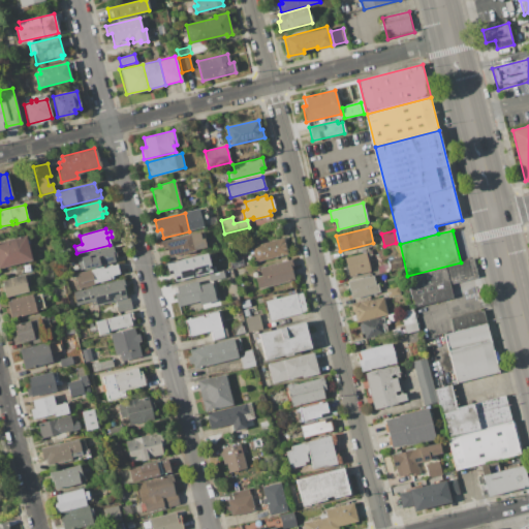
[(161,242),(197,232),(199,240),(205,239),(207,248),(168,257),(165,247),(162,247),(161,242)]
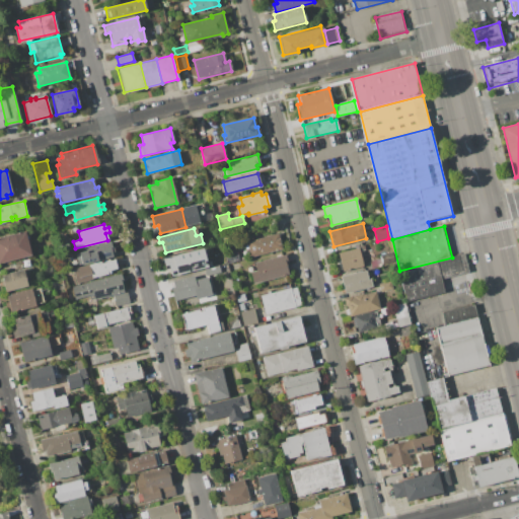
[(0,237),(26,231),(31,254),(0,262),(0,237)]
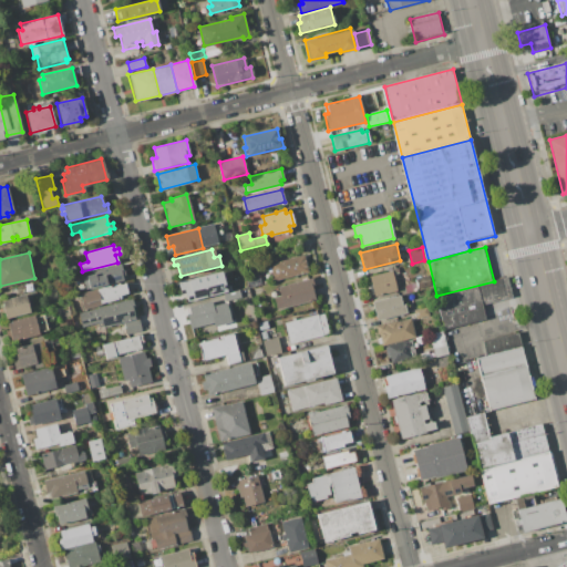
[(269,263),(303,255),(308,272),(274,280),(269,263)]
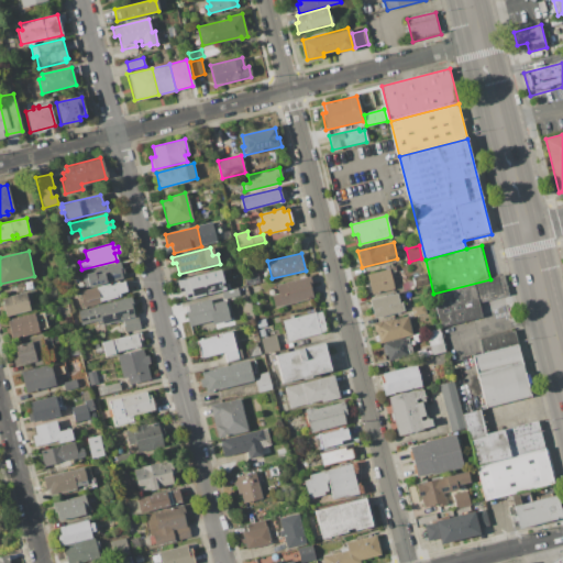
[(83,275),(90,273),(90,271),(119,263),(122,278),(86,288),(83,275)]
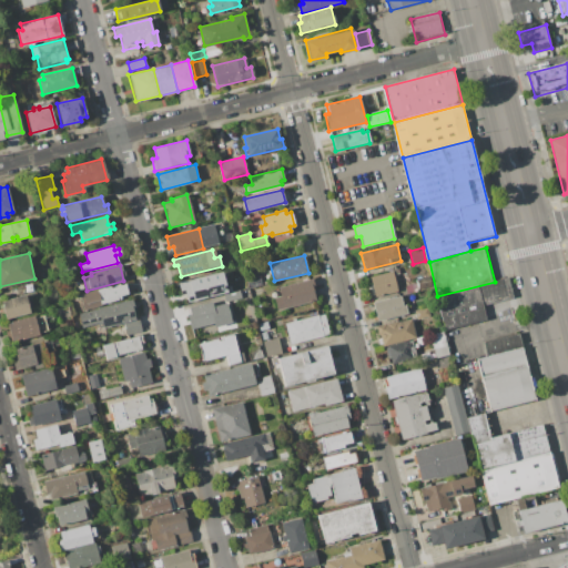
[(371,276),(393,271),(398,292),(375,297),(371,276)]
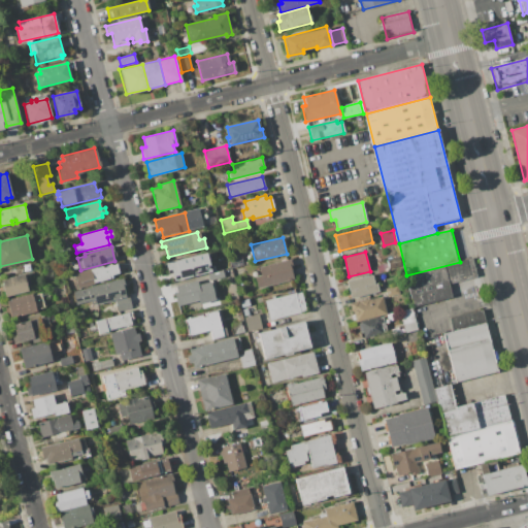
[(165,263),(206,253),(210,271),(173,281),(171,273),(168,274),(165,263)]
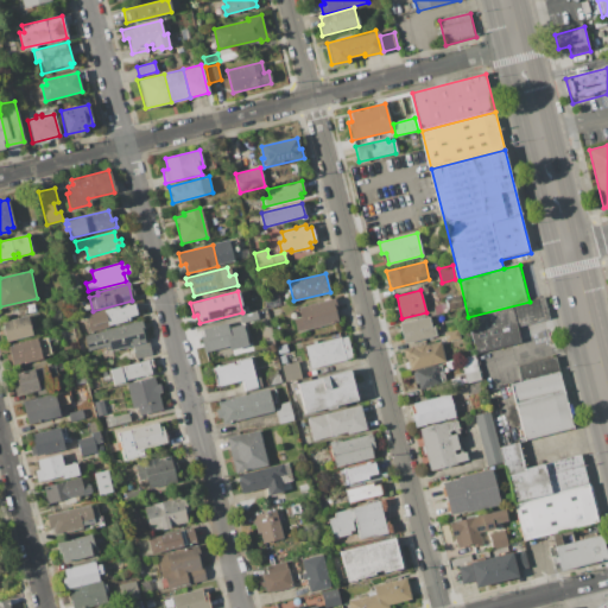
[(264,297),(278,293),(280,305),(267,308),(264,297)]
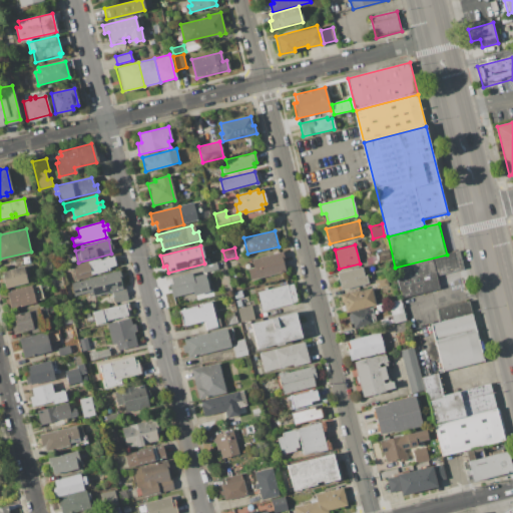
[(442,290),(403,300),(395,268),(447,254),(457,251),(462,271),(439,277),(442,290)]
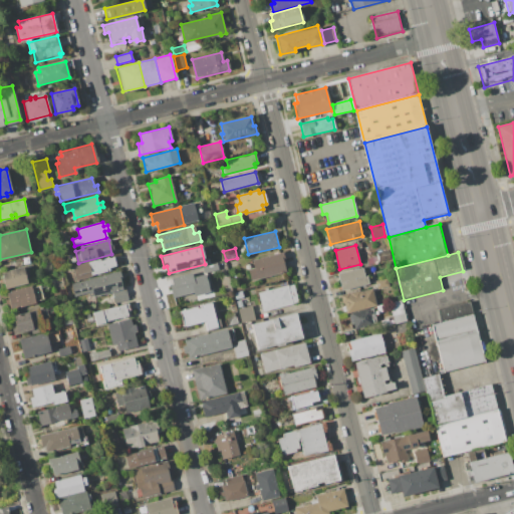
[(247,270),(254,268),(252,260),(281,253),(286,271),(250,280),(247,270)]
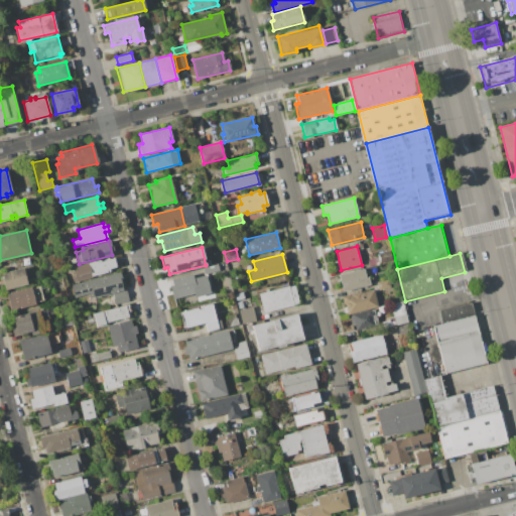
[(73,267),(100,260),(100,261),(115,258),(117,266),(106,269),(107,272),(76,279),(73,267)]
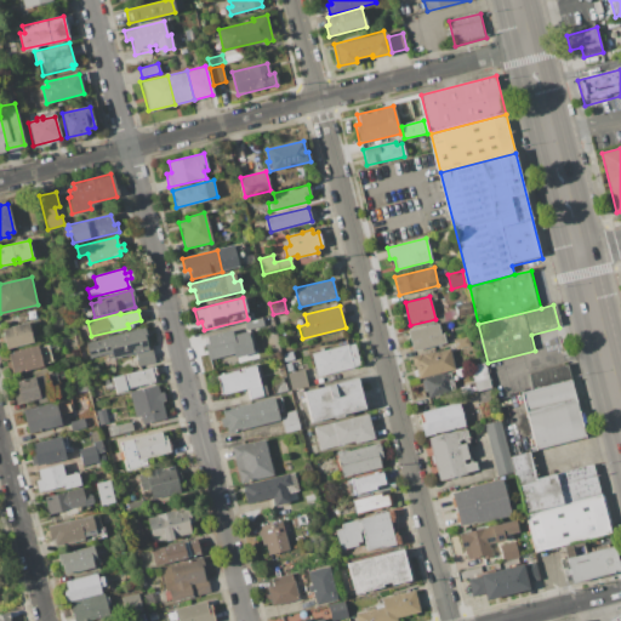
[(245,322),(262,317),(265,325),(246,330),(245,322)]
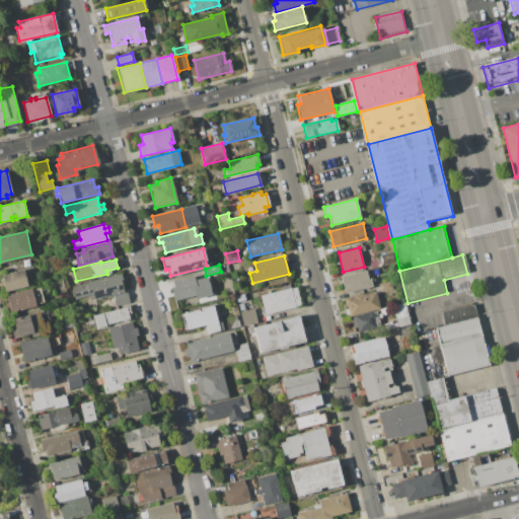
[(2,275),(24,269),(28,286),(6,291),(2,275)]
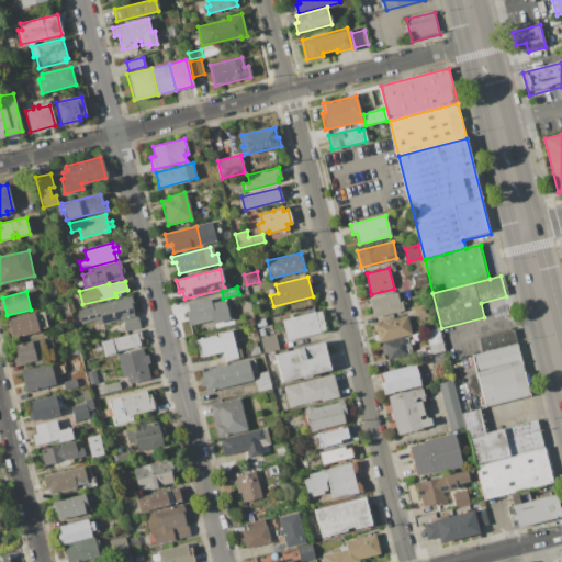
[(369,299),(395,292),(398,302),(401,301),(404,311),(373,317),(369,299)]
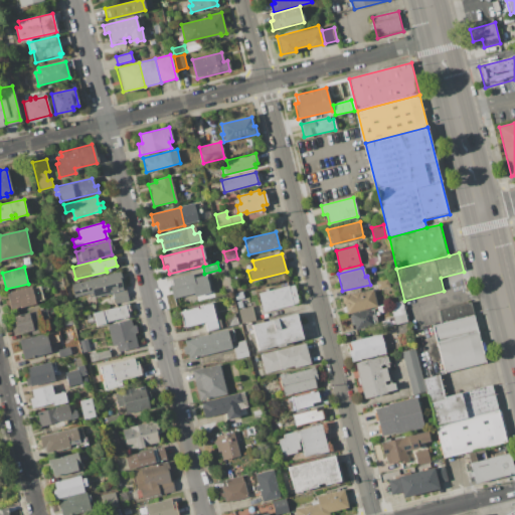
[(71,285),(121,273),(122,278),(121,278),(123,288),(127,287),(130,299),(115,303),(113,292),(91,298),(90,293),(75,297),(71,285)]
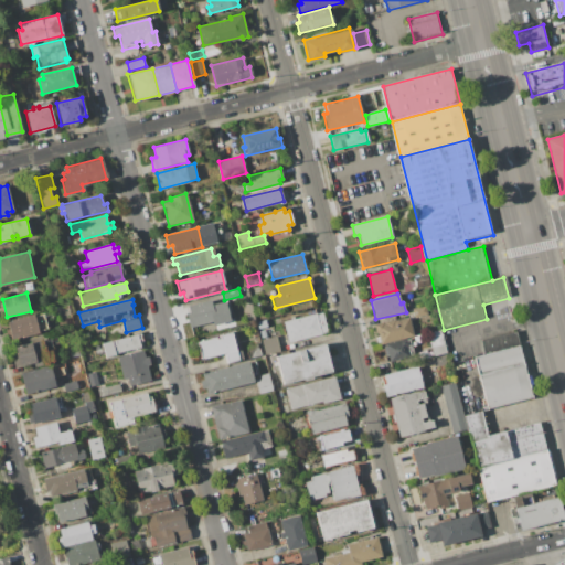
[(188,306),(211,300),(212,305),(225,301),(230,318),(190,328),(187,313),(189,312),(188,306)]
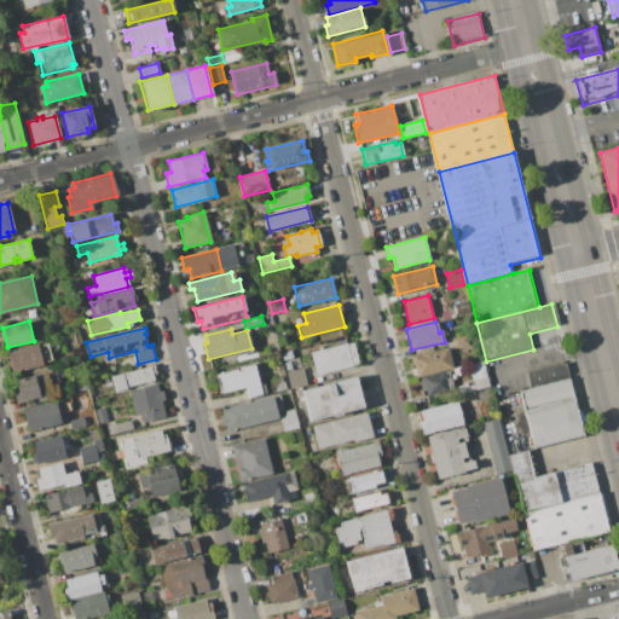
[(57,337),(73,333),(77,350),(61,353),(57,337)]
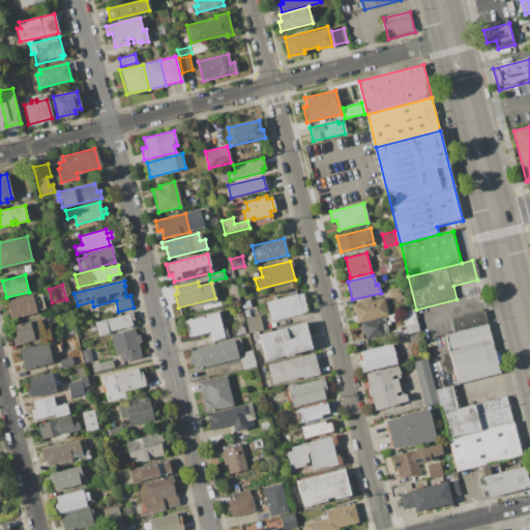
[(387,289),(398,287),(401,295),(389,298),(387,289)]
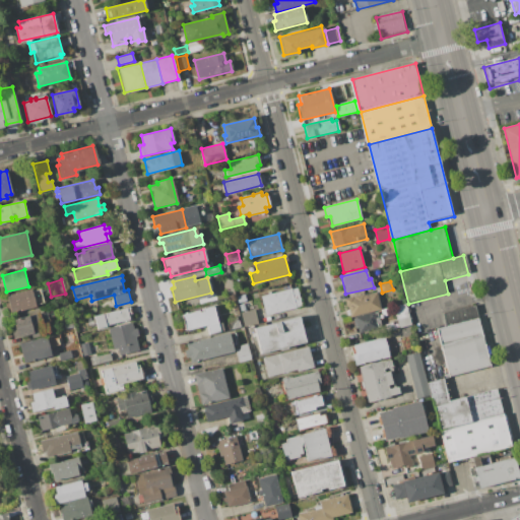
[(261,296),(291,288),(293,290),(298,289),(301,303),(296,305),(297,307),(266,315),(261,296)]
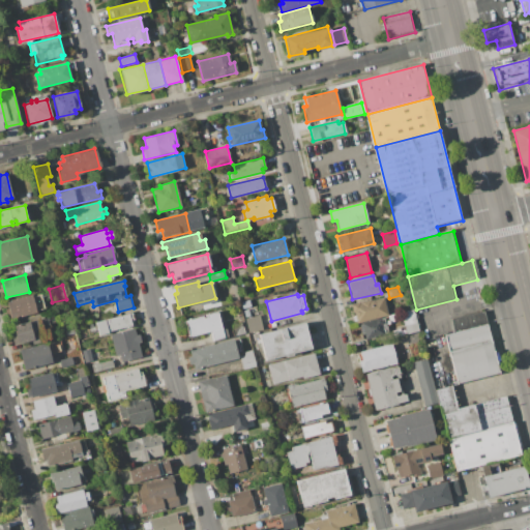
[(6,301),(32,295),(36,313),(11,319),(6,301)]
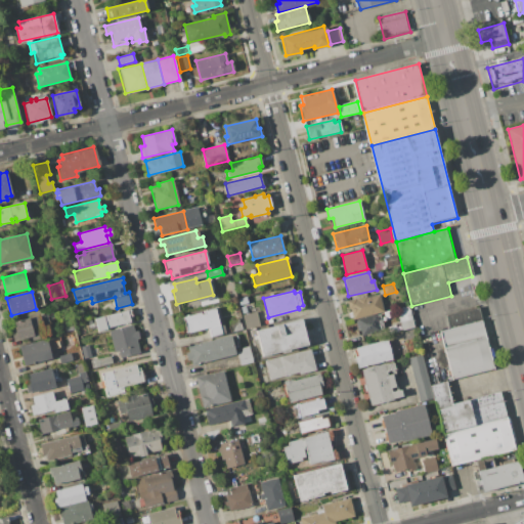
[(347,301),(366,296),(366,297),(380,294),(384,311),(352,319),(347,301)]
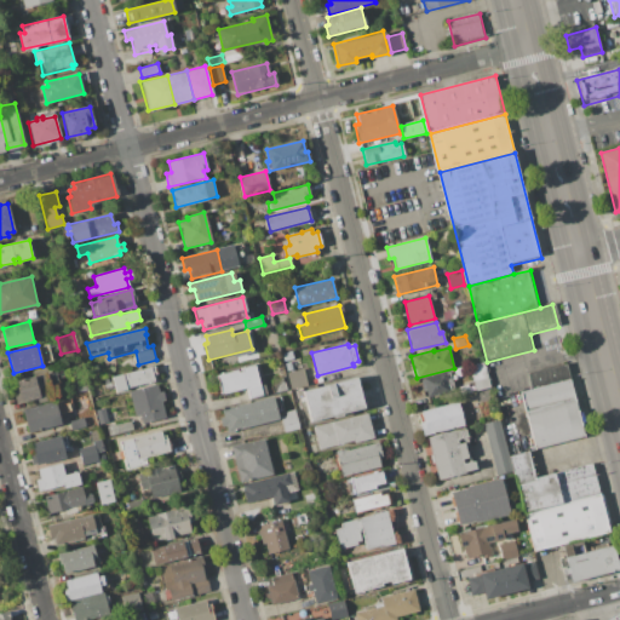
[(282,352),(292,350),(293,359),(283,361),(282,352)]
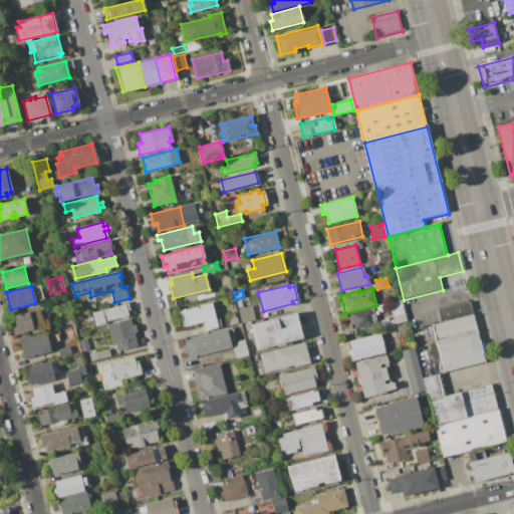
[(373,292),(379,290),(382,303),(376,304),(373,292)]
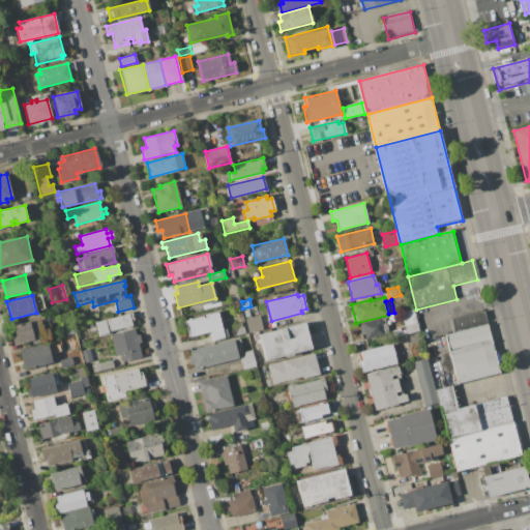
[(401,312),(414,308),(419,331),(407,334),(405,325),(404,326),(401,312)]
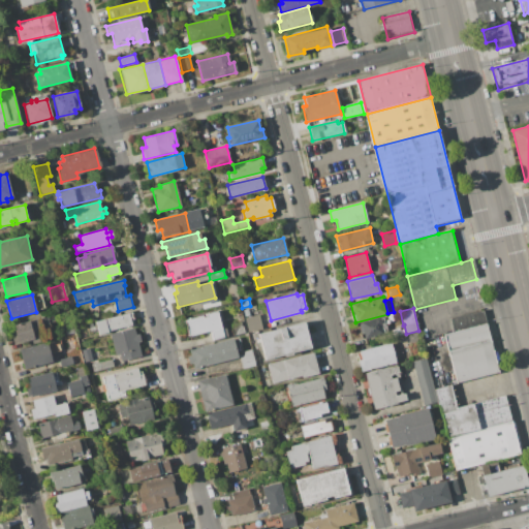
[(485,311),(452,319),(455,333),(488,324),(485,311)]
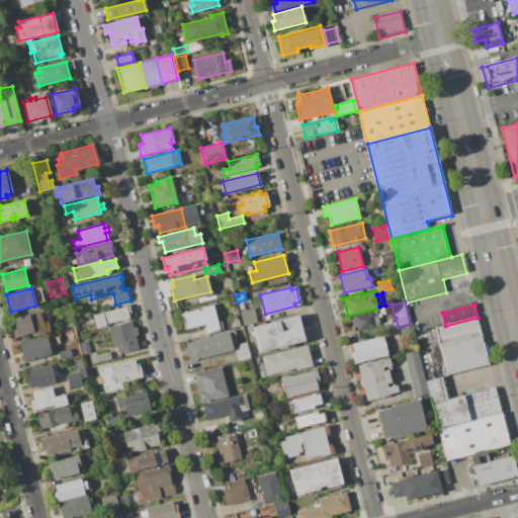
[(181,313),(198,309),(198,311),(202,310),(201,308),(212,306),(219,329),(208,331),(206,324),(185,330),(181,313)]
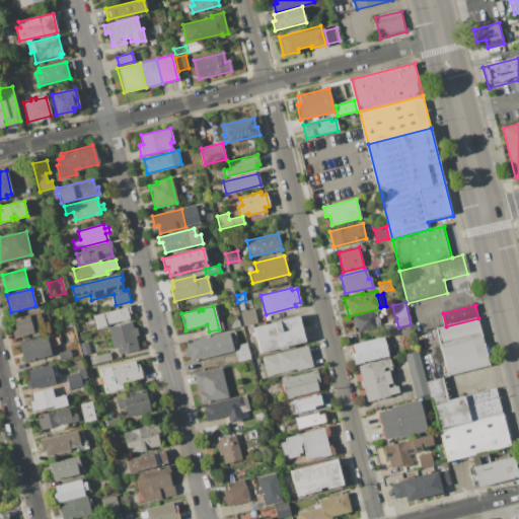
[(93,316),(130,307),(132,313),(129,314),(130,318),(106,324),(106,325),(96,328),(93,316)]
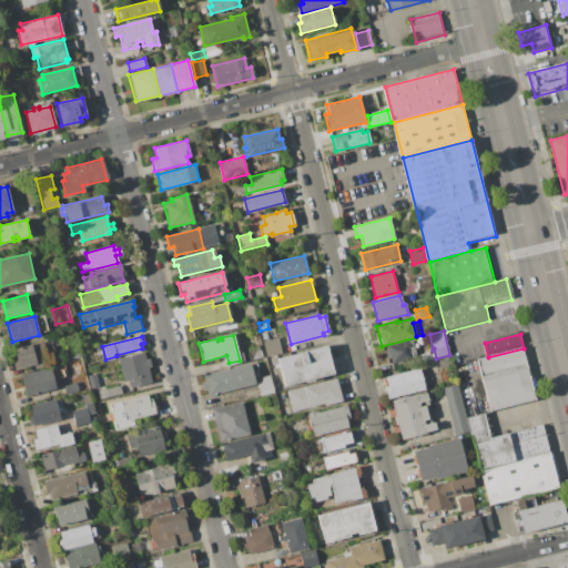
[(263,341),(277,337),(282,353),(266,356),(263,341)]
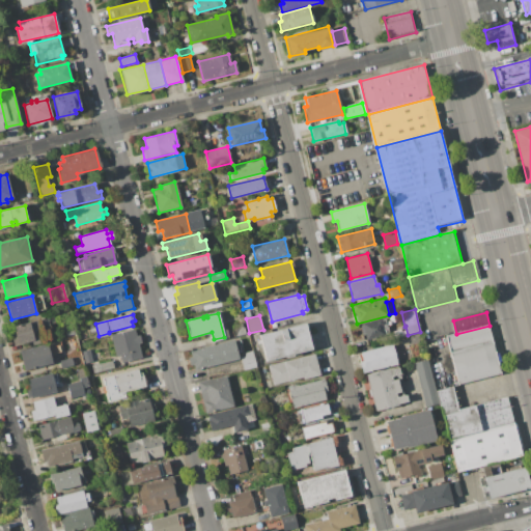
[(363,324),(384,318),(387,334),(366,339),(363,324)]
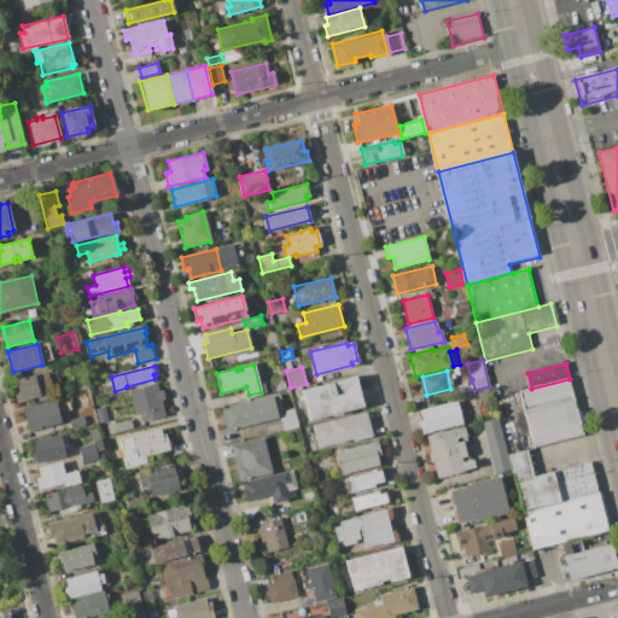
[(17,380),(47,372),(53,398),(39,402),(38,397),(17,402),(13,389),(18,388),(17,380)]
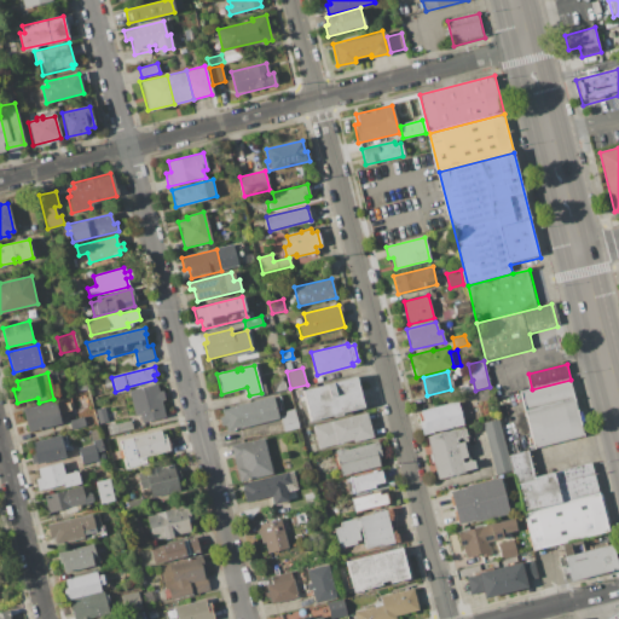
[(270,380),(283,377),(287,388),(273,392),(270,380)]
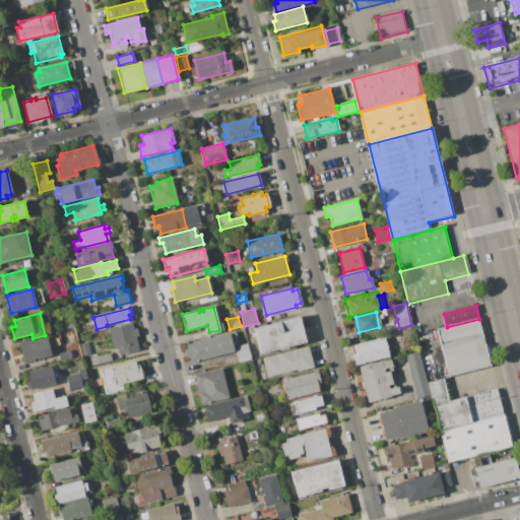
[(255,328),(299,317),(305,342),(261,353),(255,328)]
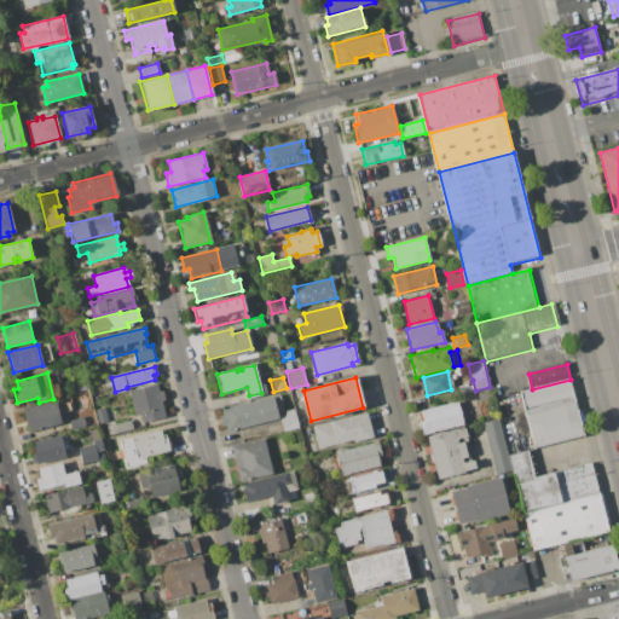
[(525,412),(520,392),(532,389),(571,380),(576,399),(525,412)]
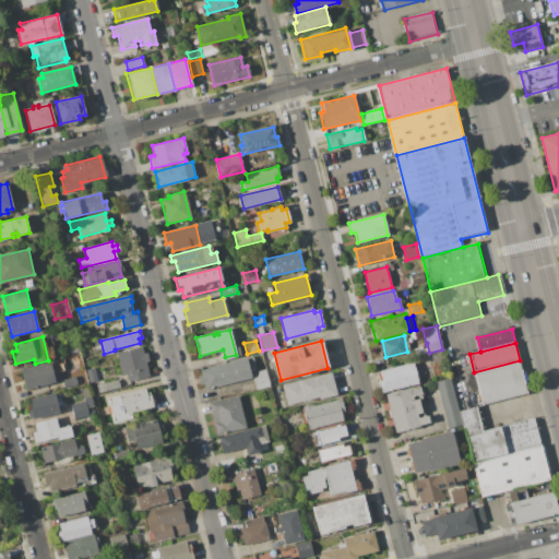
[(117,353),(141,346),(143,354),(147,353),(150,361),(145,363),(149,377),(128,382),(127,375),(122,376),(117,353)]
